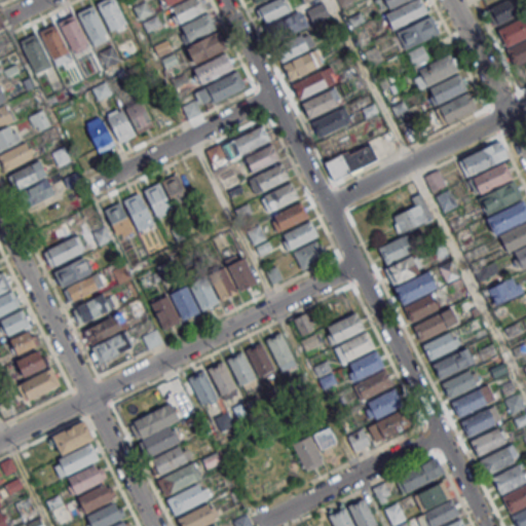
[(112,34),(128,26),(116,0),(101,0),(97,2),(112,34)]
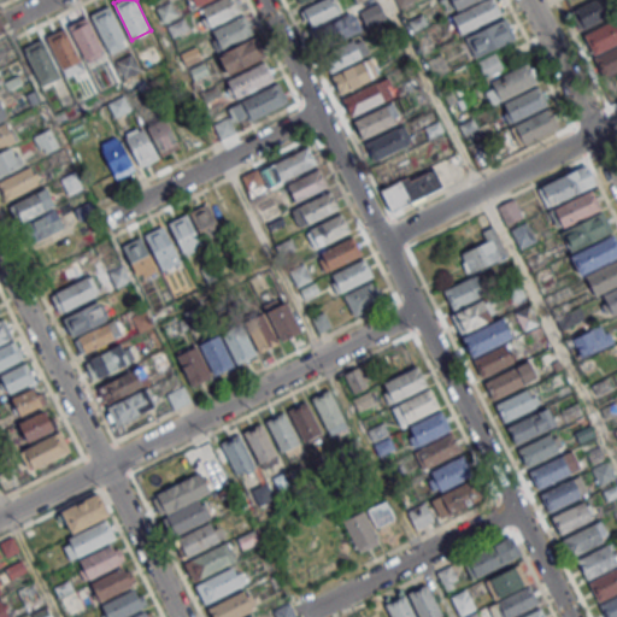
[(163,22),(177,13),(170,0),(156,7),(163,22)]
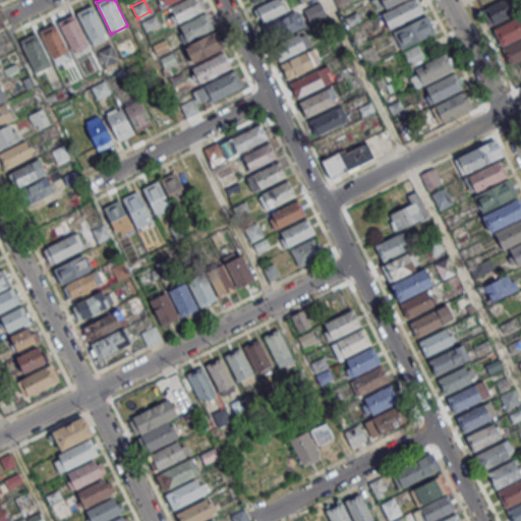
[(177,23),(205,9),(199,0),(183,0),(169,7),(177,23)]
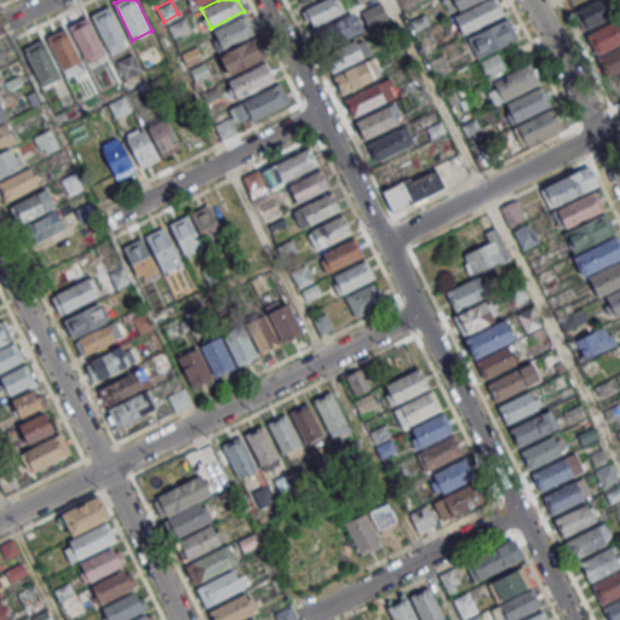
[(313,27),(343,11),(337,0),(321,0),(304,9),(313,27)]
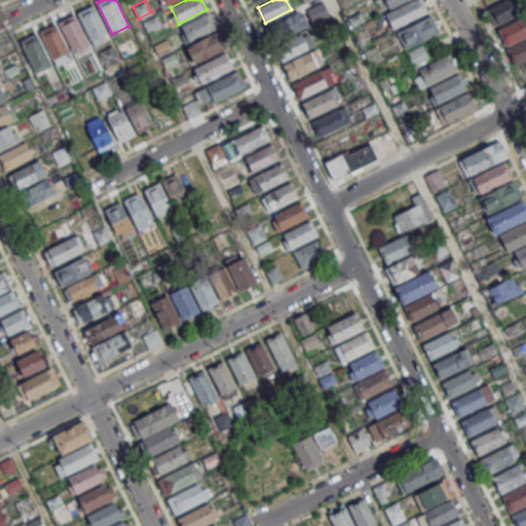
[(383,0),(387,8),(406,0),(383,0)]
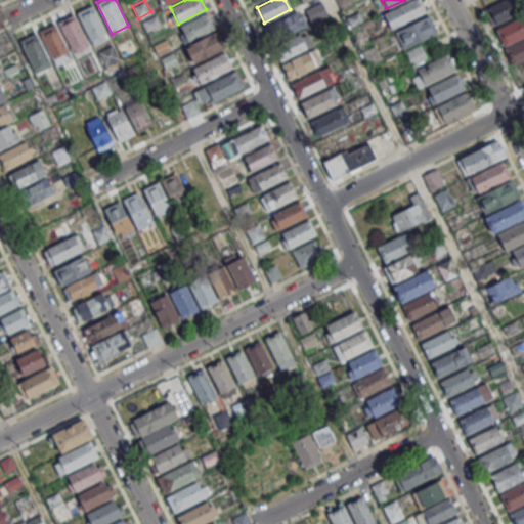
[(427,11),(421,0),(410,0),(384,13),(392,29),(427,11)]
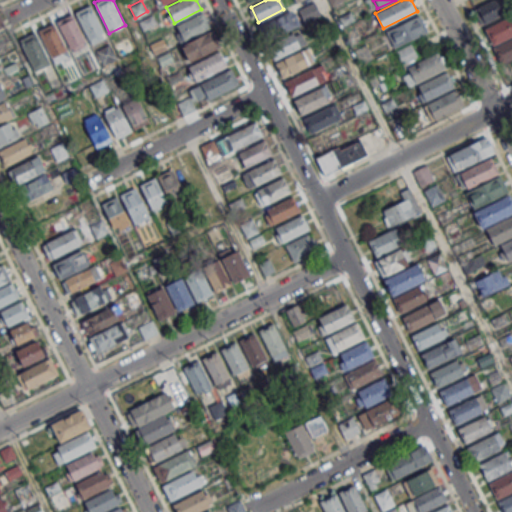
[(510,11),(504,0),(492,0),(474,9),(481,24),(510,11)]
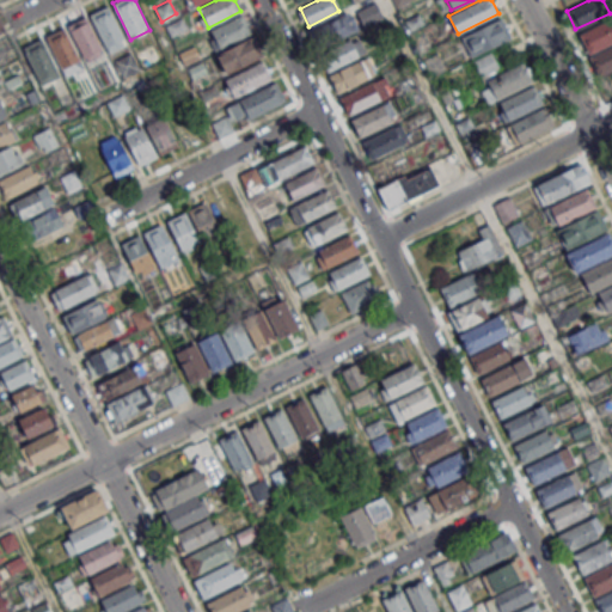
[(383,18),(374,1),(355,11),(363,28),(383,18)]
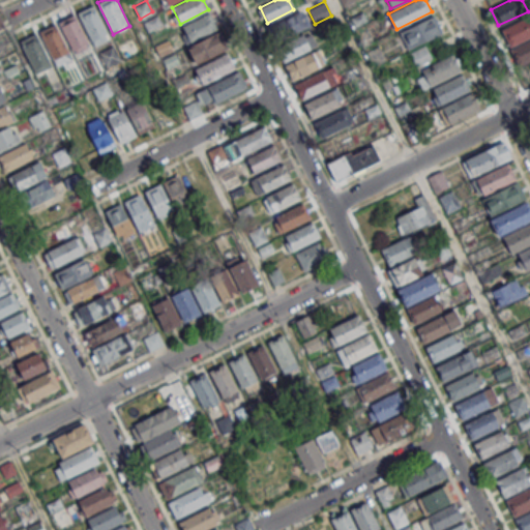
[(112,38),(94,4),(79,12),(95,47),(112,38)]
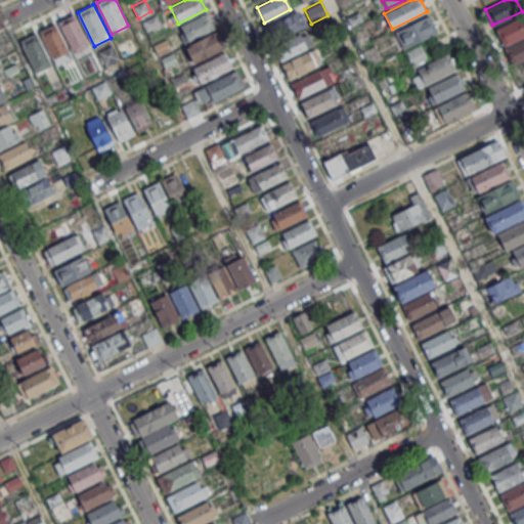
[(307,26),(301,11),(266,25),(272,40),(307,26)]
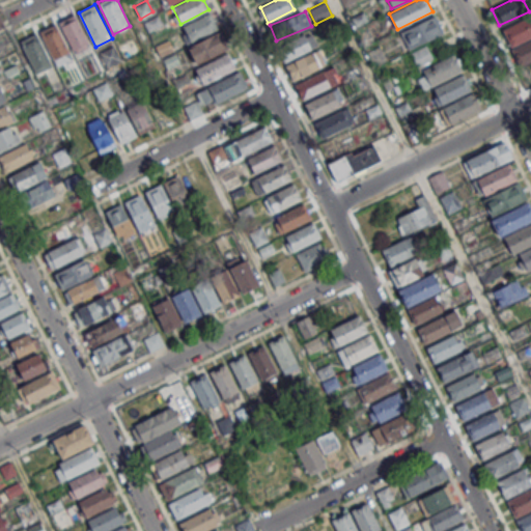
[(191,43),(219,28),(211,12),(183,26),(191,43)]
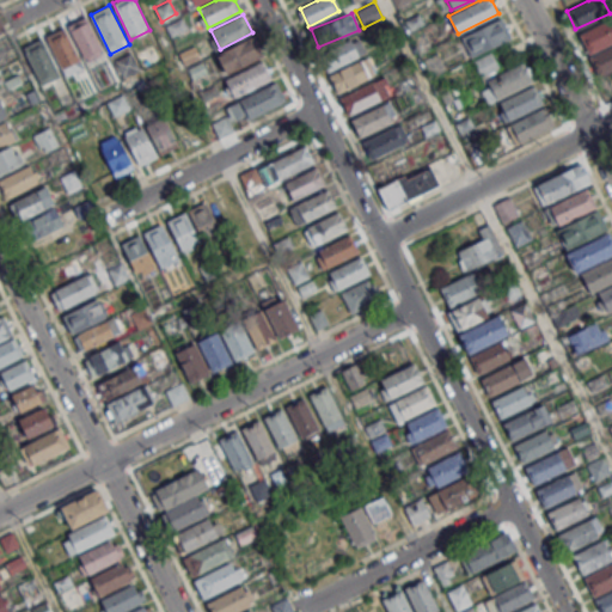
[(104,54),(86,16),(68,24),(86,63),(104,54)]
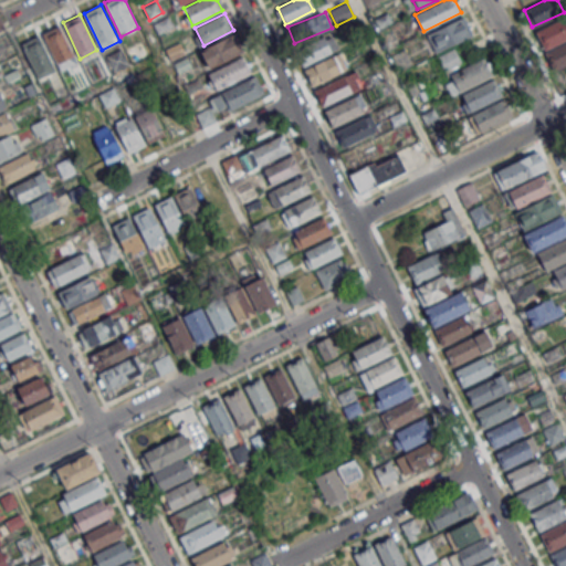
[(426,34),(436,53),(473,34),(463,16),(426,34)]
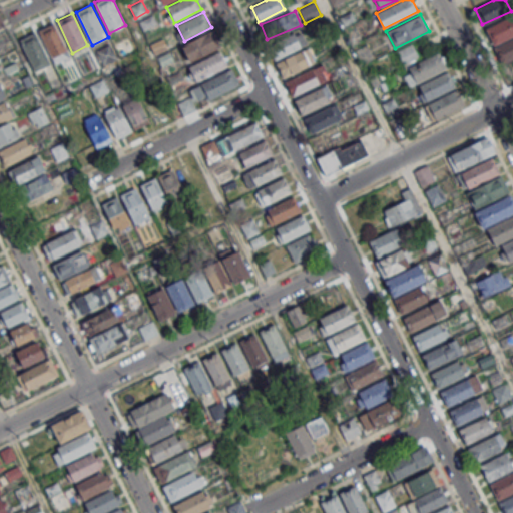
[(139,22),(144,30),(155,24),(150,16),(139,22)]
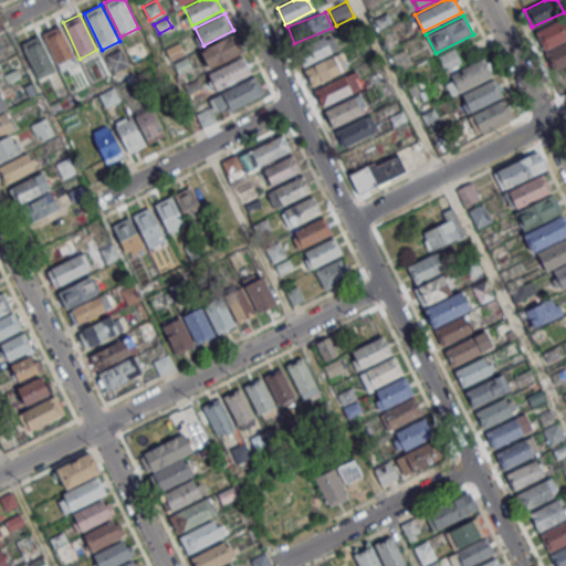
[(565,18),(536,30),(552,70),(565,63),(565,18)]
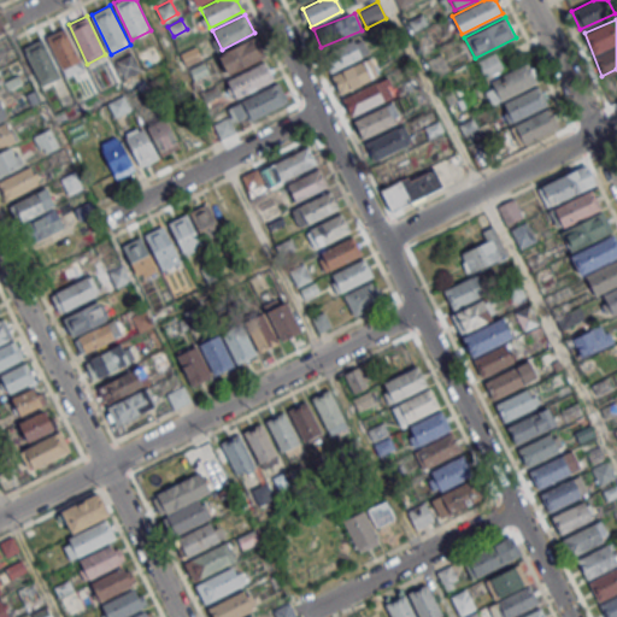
[(46,37),(68,77),(86,68),(65,28),(46,37)]
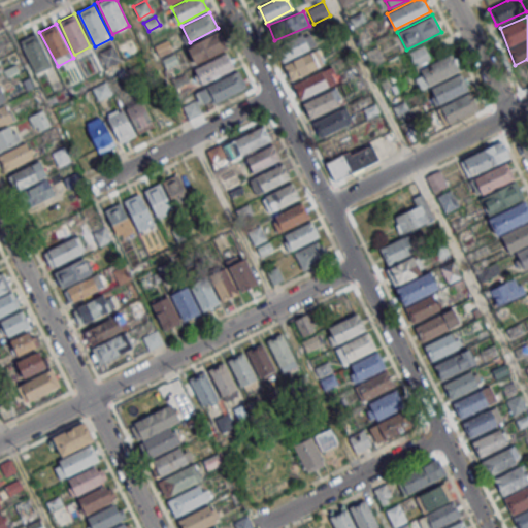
[(317,45),(309,31),(275,48),(283,62),(317,45)]
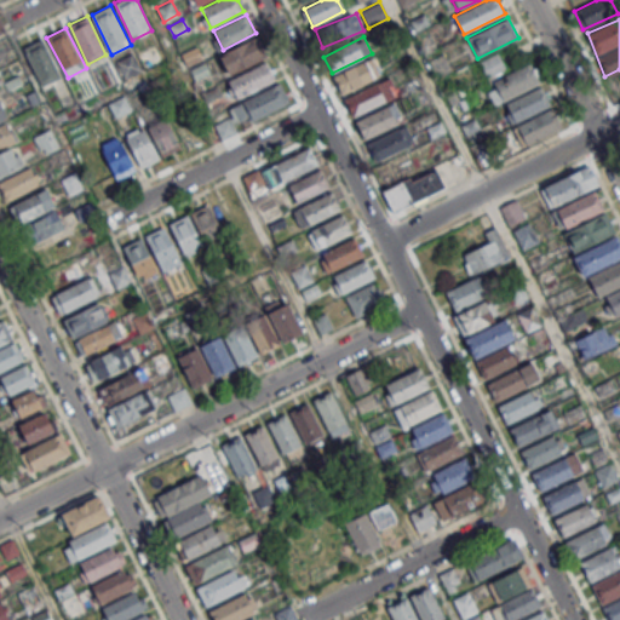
[(218,55),(227,74),(267,57),(258,38),(218,55)]
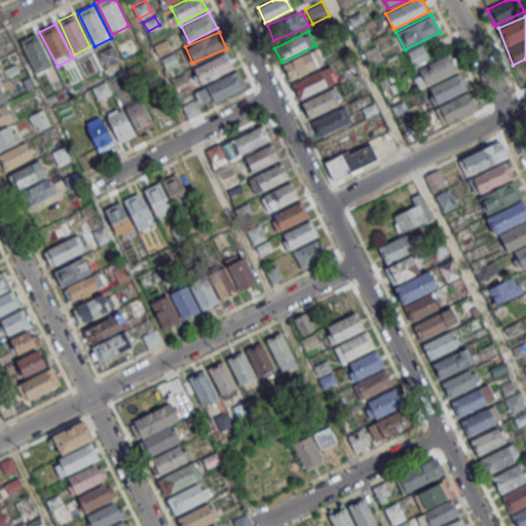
[(36,33),(21,41),(37,74),(52,66),(36,33)]
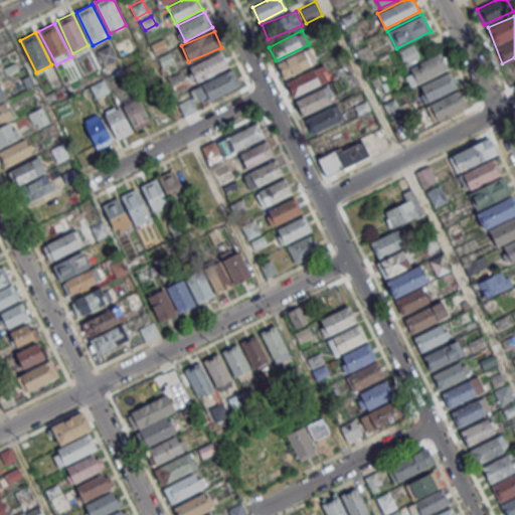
[(164,38),(151,45),(156,54),(168,47),(164,38)]
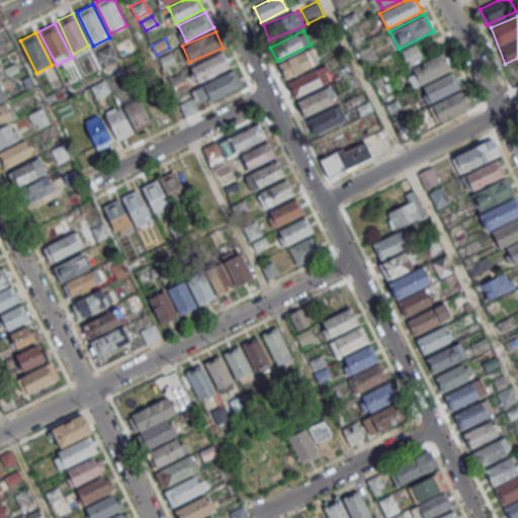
[(118,60),(111,45),(97,51),(103,66),(118,60)]
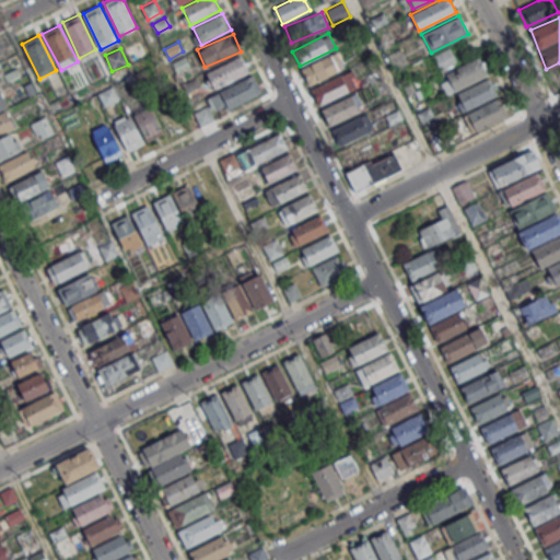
[(456,62),(451,48),(433,56),(439,70),(456,62)]
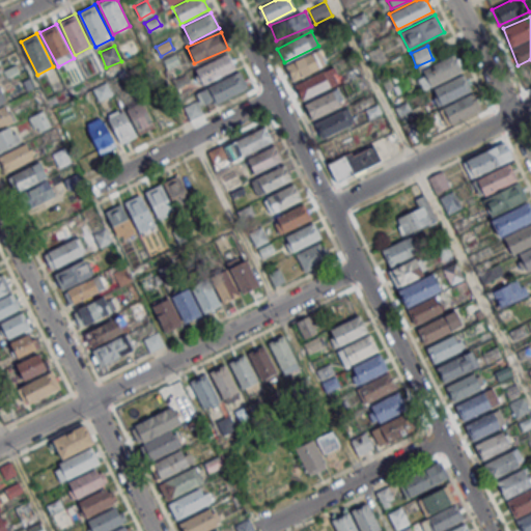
[(285,65),(292,80),(324,64),(316,50),(285,65)]
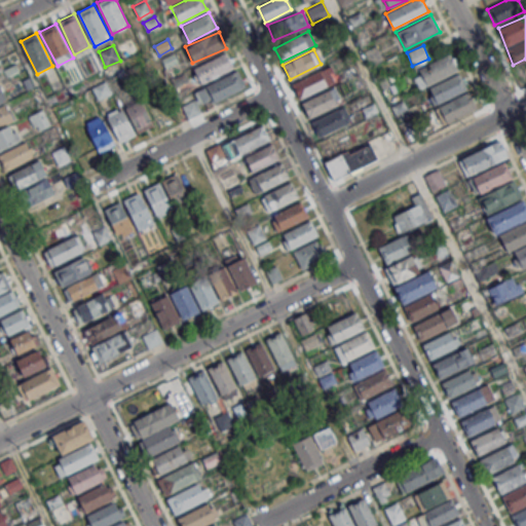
[(459,69),(451,51),(412,72),(421,88),(459,69)]
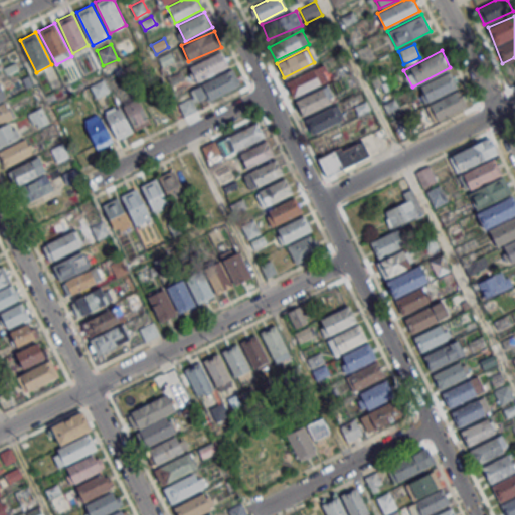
[(190,67),(198,82),(229,65),(222,51),(190,67)]
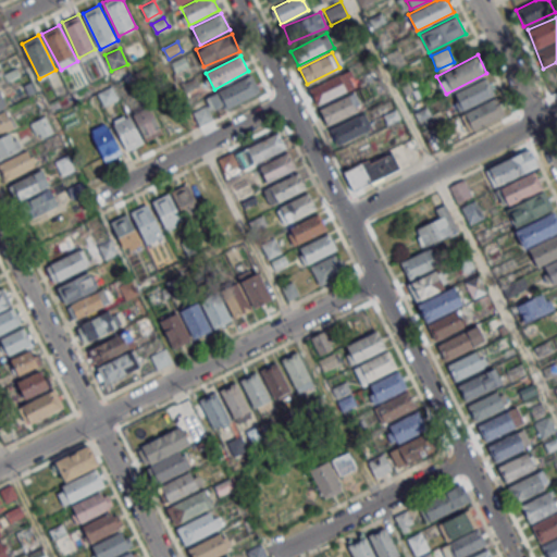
[(184,57),(171,63),(176,74),(189,67),(184,57)]
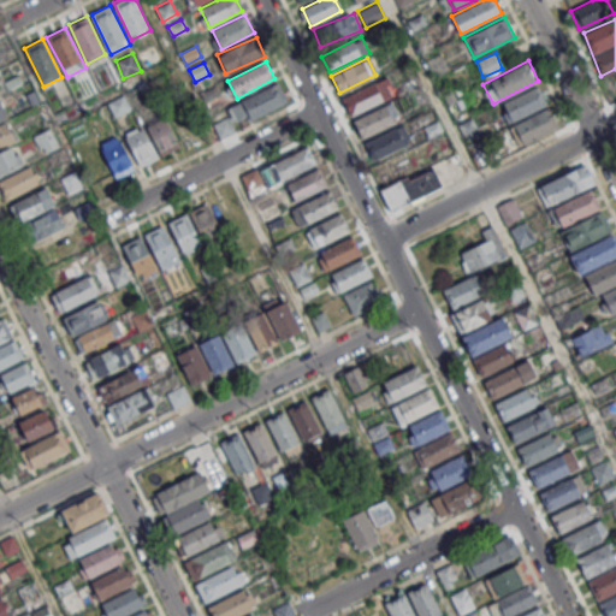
[(385,99),(377,81),(342,98),(350,116),(385,99)]
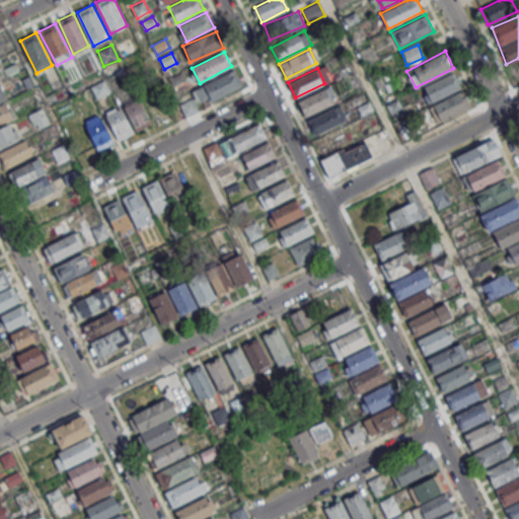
[(114,75),(126,69),(132,81),(121,87),(114,75)]
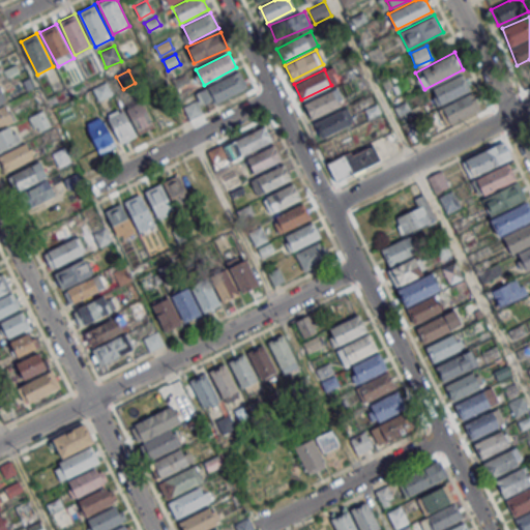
[(200,92),(205,104),(215,98),(217,104),(247,88),(239,71),(200,92)]
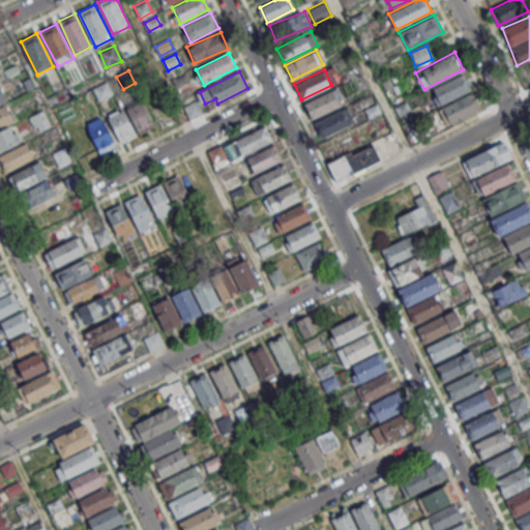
[(186,74),(173,79),(177,89),(190,83),(186,74)]
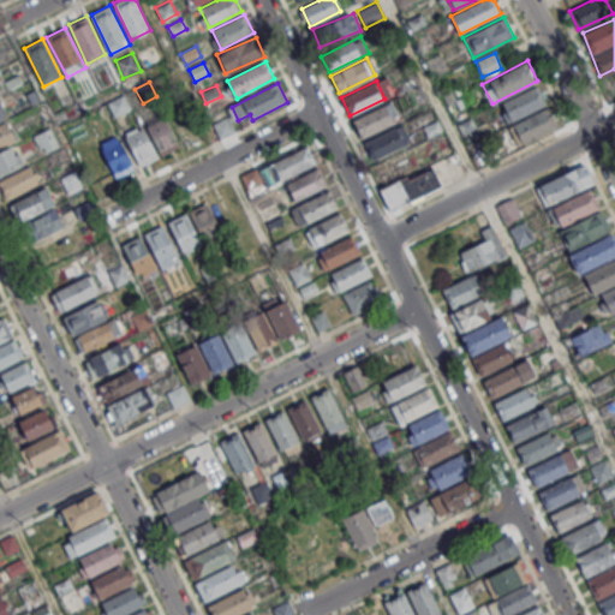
[(507,120),(549,106),(542,85),(500,100),(507,120)]
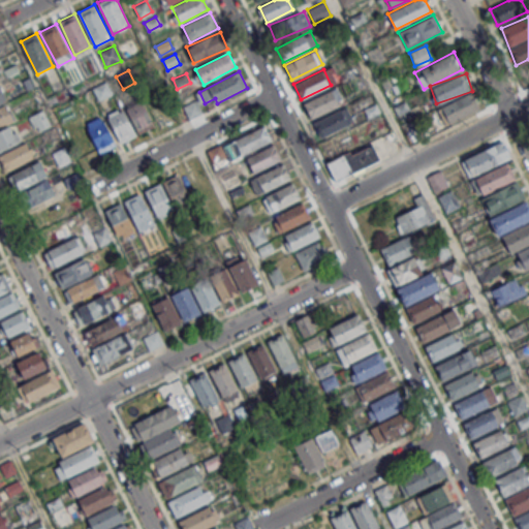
[(31,76),(23,81),(28,90),(35,86),(31,76)]
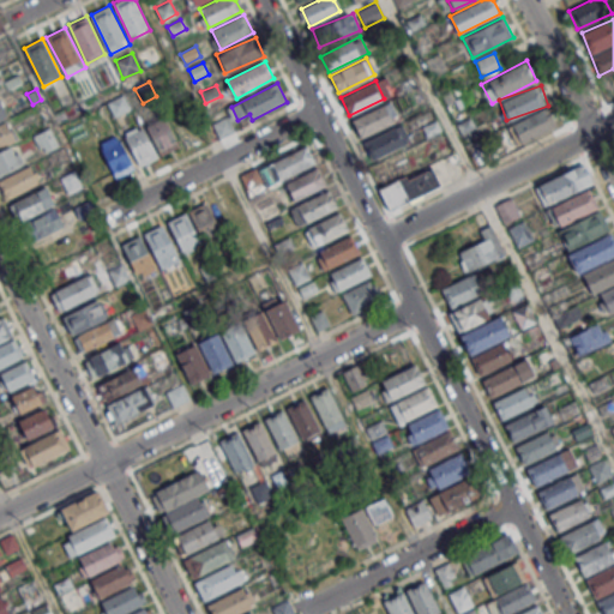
[(124,95),(110,102),(118,116),(131,109),(124,95)]
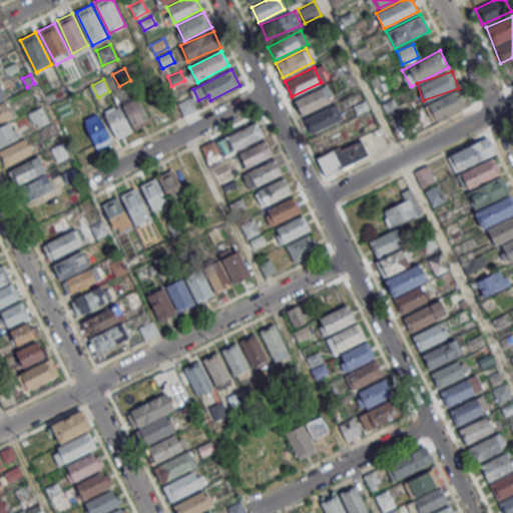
[(0,101),(8,97),(0,81),(0,101)]
